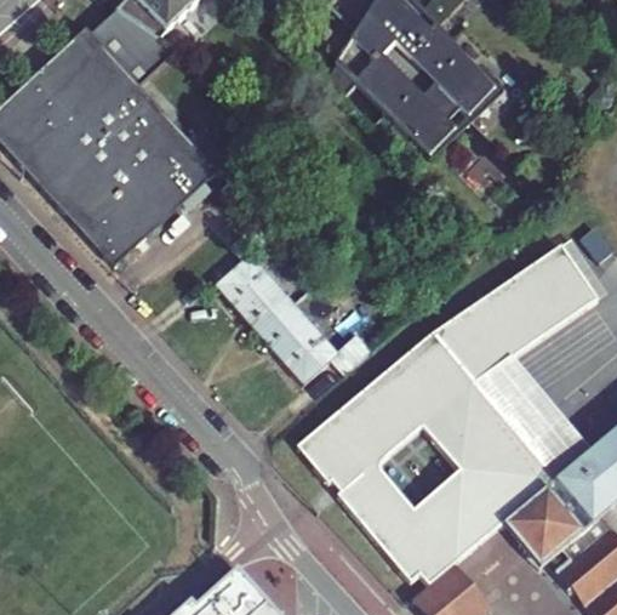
[(135,0),(120,15),(164,46),(212,0),(135,0)]
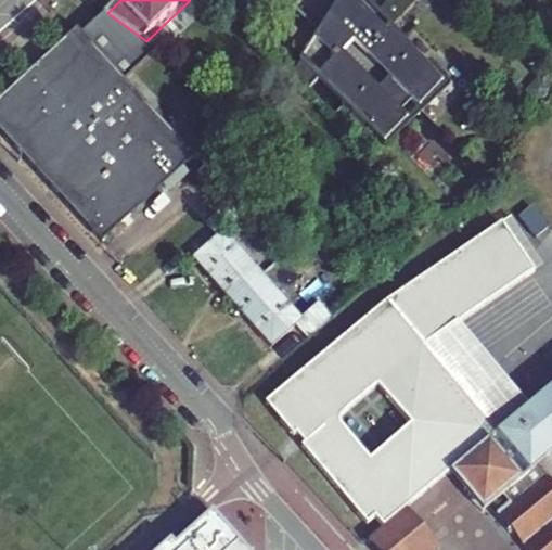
[(386,24),(405,7),(397,0),(381,0),(372,9),(346,36),(384,75),(388,78),(377,89),(373,86),(352,64),(354,63),(317,25),(315,27),(296,53),(298,54),(289,67),(305,84),(317,72),(387,143),(411,119),(396,104),(408,92),(416,102),(435,84),(440,90),(451,79),(429,59),(425,63),(386,24)]
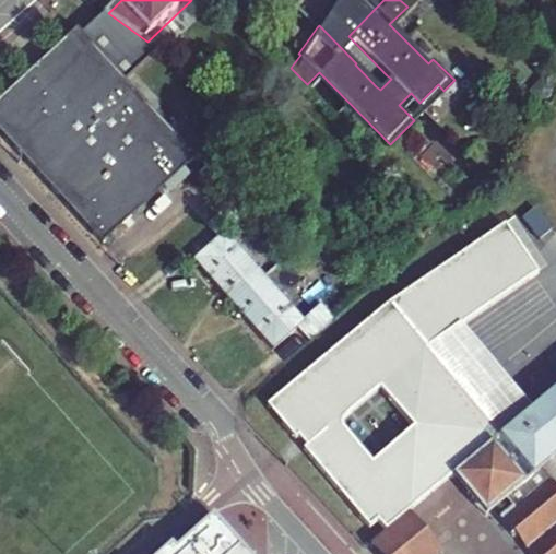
[(0,122),(101,237),(201,149),(178,122),(172,129),(81,26),(0,95),(0,122)]
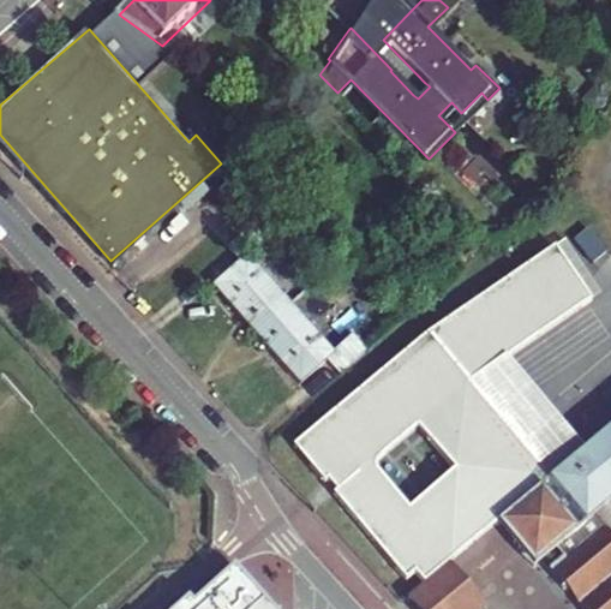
[(418,99),(430,87),(425,83),(413,95),(418,99)]
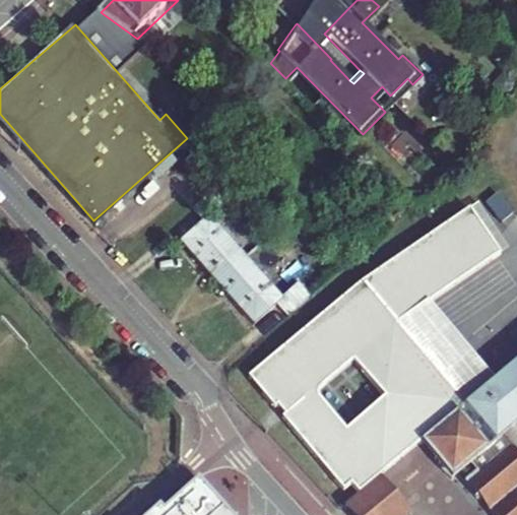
[(303,283),(286,298),(217,219),(234,204),(220,188),(197,209),(209,222),(186,244),(258,326),(279,307),(291,319),(315,297),(303,283)]
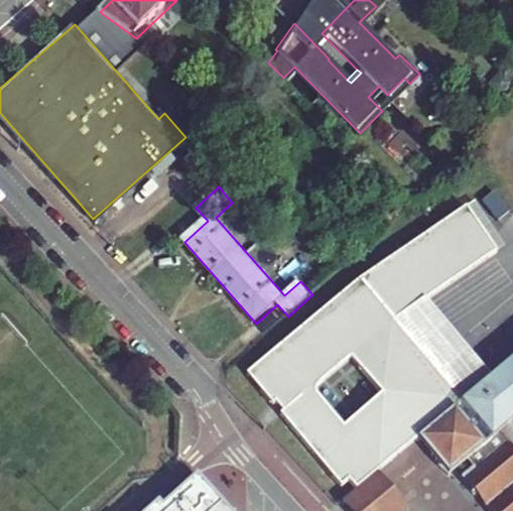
[(278,410),(340,483),(348,477),(355,485),(460,399),(392,318),(422,297),(494,249),(464,204),(356,277),(245,370),(271,401),(274,399),(281,408),(278,410)]
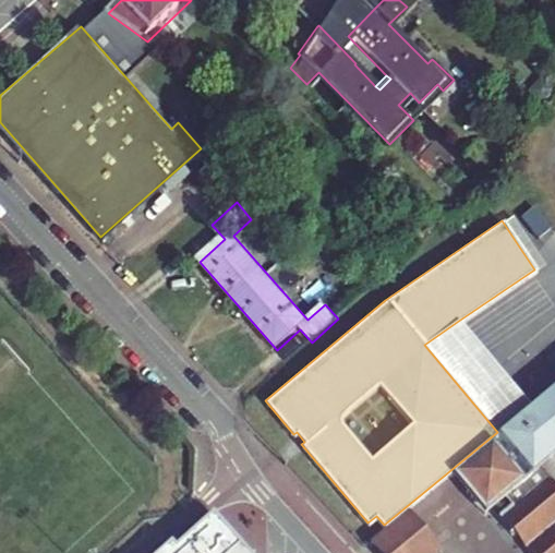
[(457,322),(424,345),(497,432),(528,406),(457,322)]
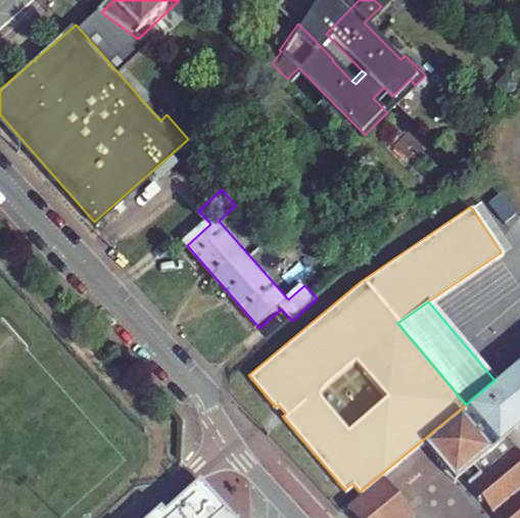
[(514,517),(519,513),(519,467),(516,463),(502,446),(519,431),(519,368),(424,449),(438,465),(442,471),(455,485),(475,469),(480,474),(468,484),(478,497),(475,500),(479,506),(483,504),(494,517),(514,517)]
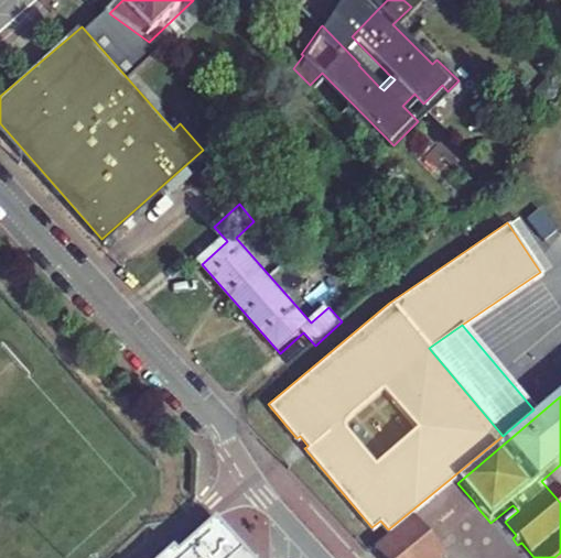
[(560,465),(541,481),(557,499),(560,495),(560,465)]
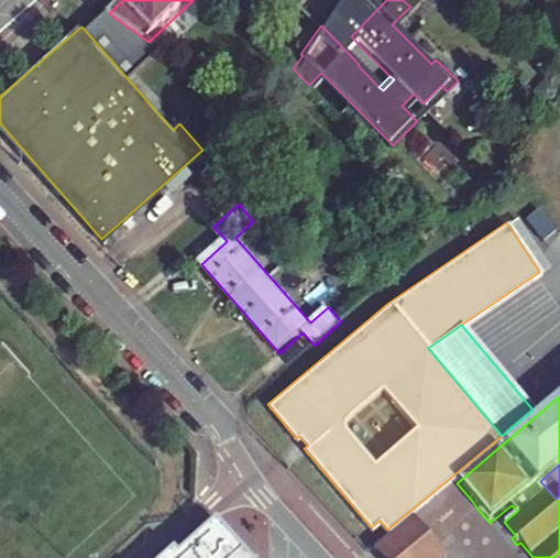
[(427,537),(432,545),(476,507),(472,501),(427,537)]
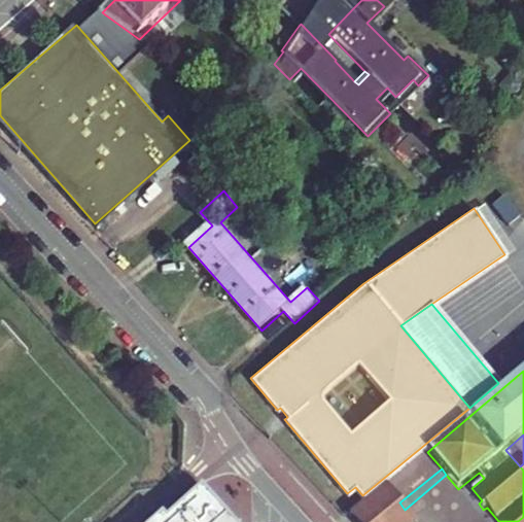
[(228,521),(194,484),(152,521),(228,521)]
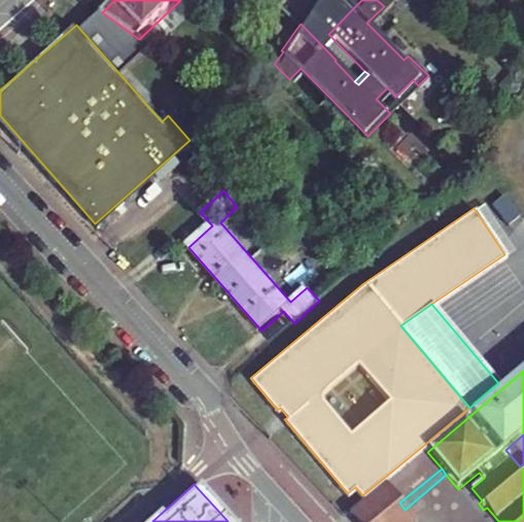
[(415,521),(405,510),(399,502),(387,487),(352,517),(355,521),(415,521)]
